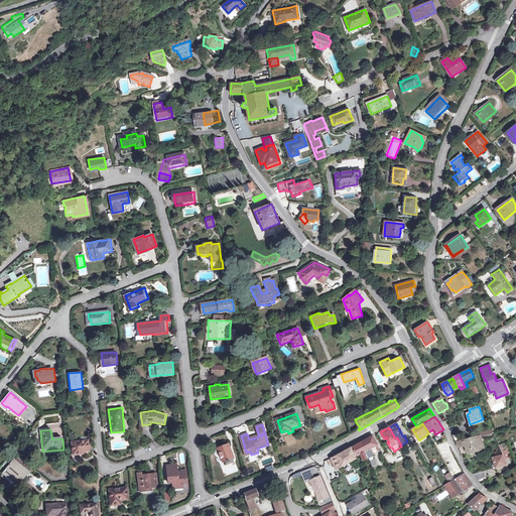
[(476,436),(481,435),(482,437),(495,433),(494,430),(493,429),(475,434),(476,436)]
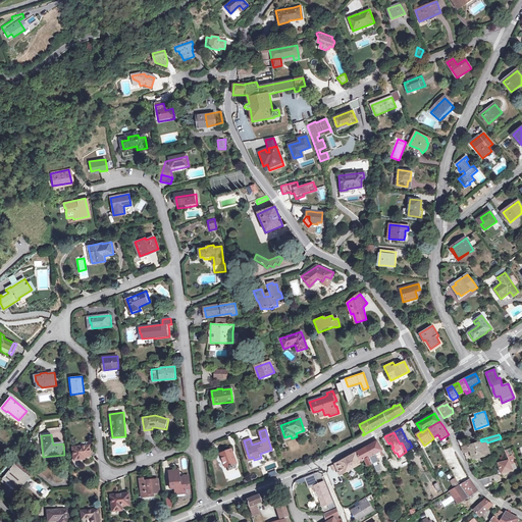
[(365,459),(368,466),(378,461),(375,454),(382,450),(377,440),(366,448),(358,452),(361,461),(365,459)]
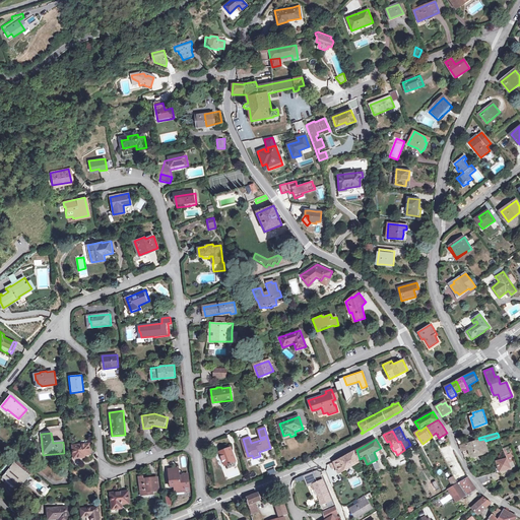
[(485,441),(484,439),(479,440),(459,446),(463,454),(469,451),(471,457),(489,452),(485,441)]
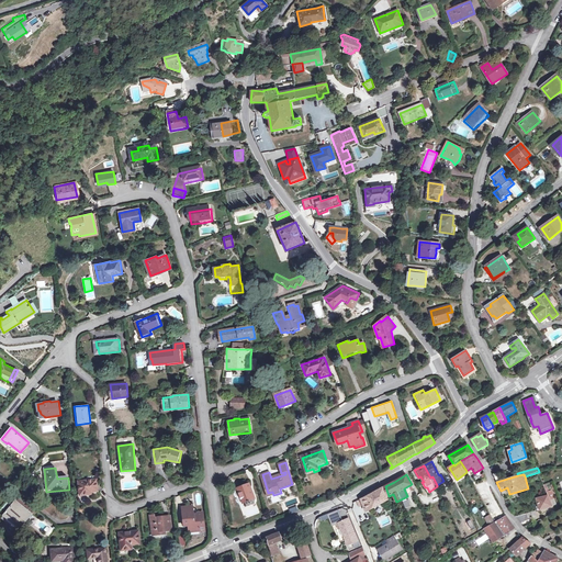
[(85,493),(90,492),(97,492),(96,481),(80,482),(81,493),(85,493)]
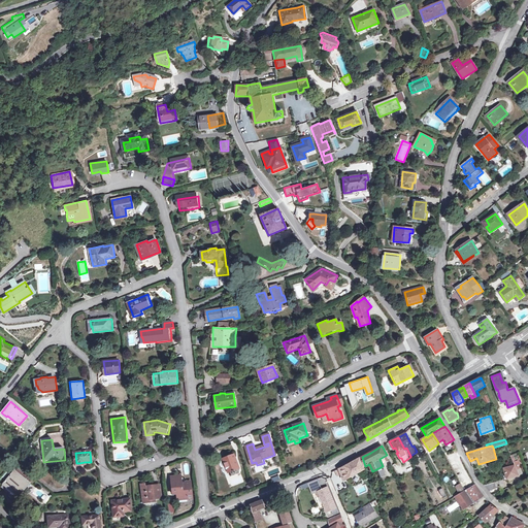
[(239,468),(234,454),(223,458),(228,472),(239,468)]
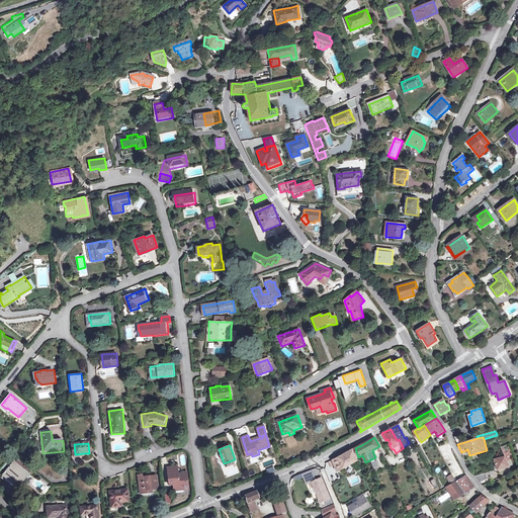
[(335,466),(338,471),(358,460),(353,449),(338,457),(329,462),(331,468),(335,466)]
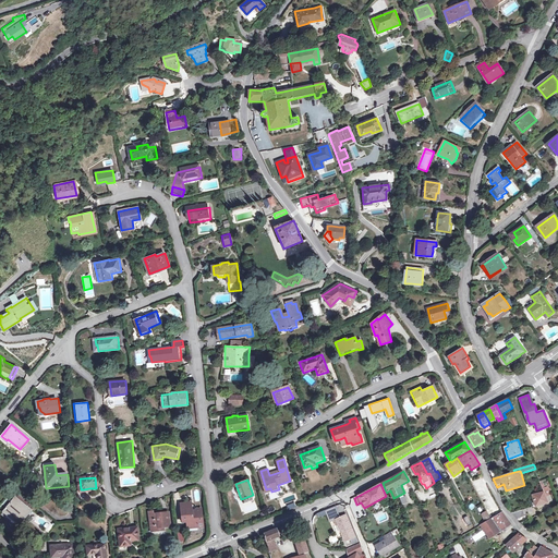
[(548,502),(546,496),(544,493),(533,495),(535,502),(533,502),(533,506),(534,507),(548,502)]
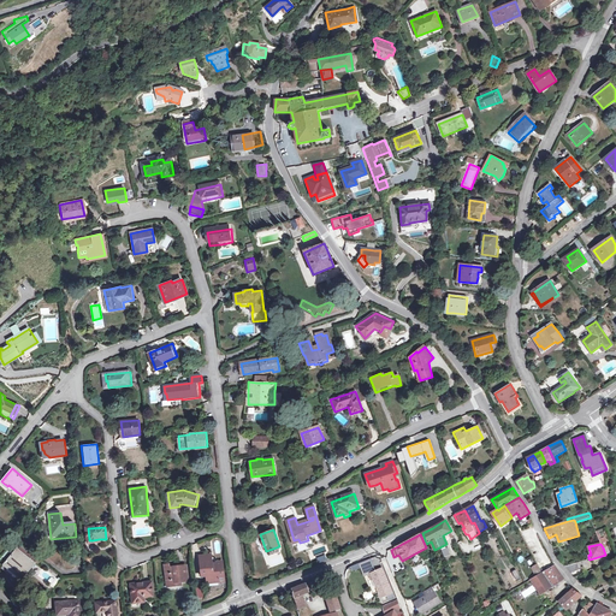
[(35,564),(18,550),(5,566),(22,580),(35,564)]
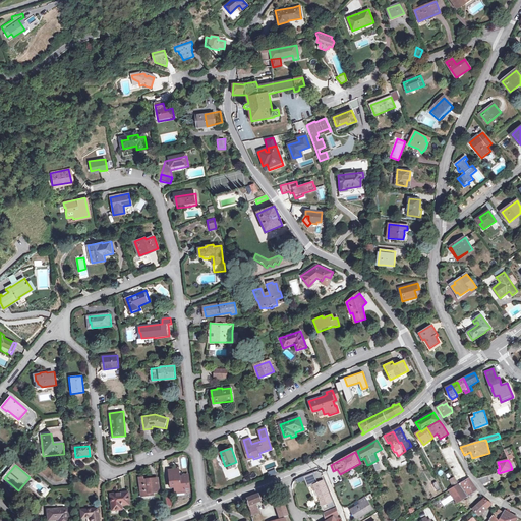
[(184,488),(189,488),(188,475),(183,476),(183,478),(179,478),(178,470),(169,471),(170,487),(175,487),(175,494),(185,493),(184,488)]
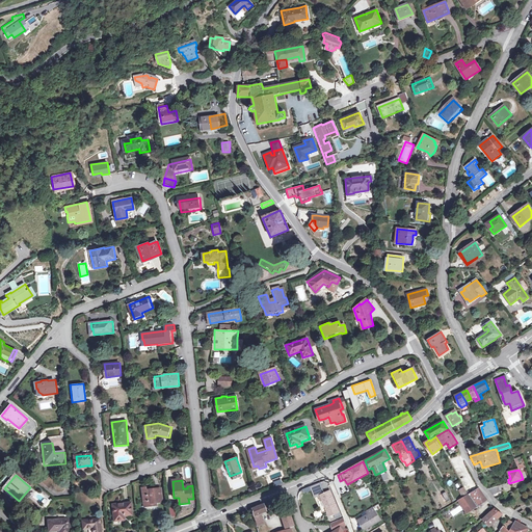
[(499,485),(487,489),(490,493),(493,495),(501,491),(499,485)]
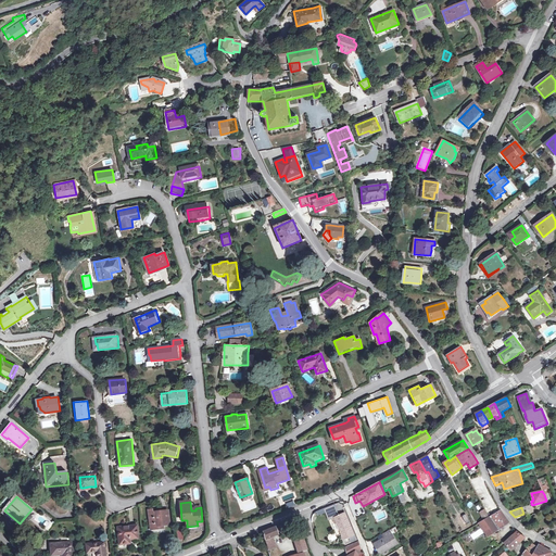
[(479,512),(482,518),(489,515),(484,508),(479,512)]
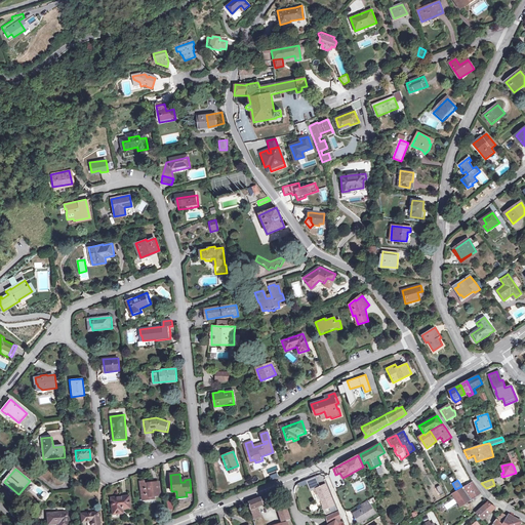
[(481,492),(473,481),(463,487),(473,498),(481,492)]
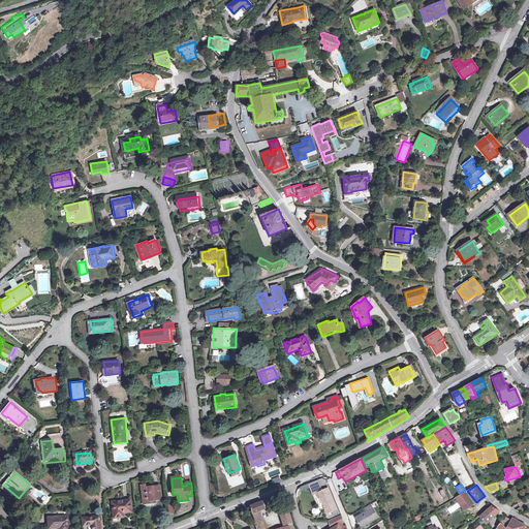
[(150,499),(160,498),(159,487),(148,488),(148,490),(146,490),(145,486),(141,487),(143,504),(151,503),(150,499)]
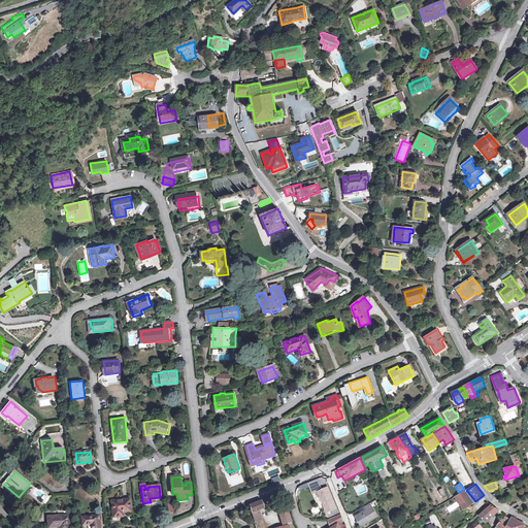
[(327,513),(336,508),(327,487),(318,491),(327,513)]
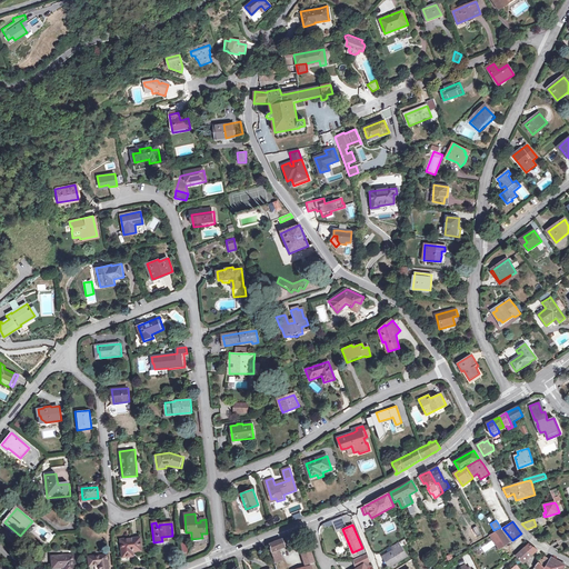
[(501,528),(490,535),(500,549),(510,541),(501,528)]
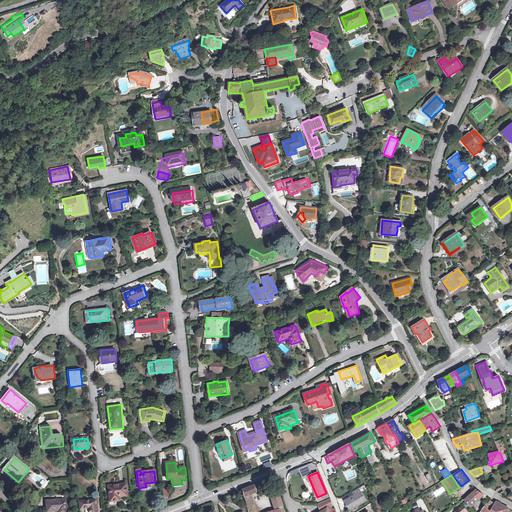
[(119,500),(119,496),(127,495),(126,484),(109,486),(111,501),(119,500)]
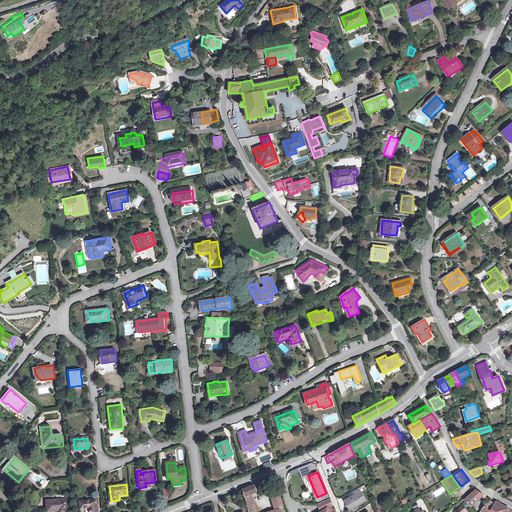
[(249,495),(251,495),(256,493),(254,486),(242,490),(247,507),(254,505),(252,498),(250,498),(249,495)]
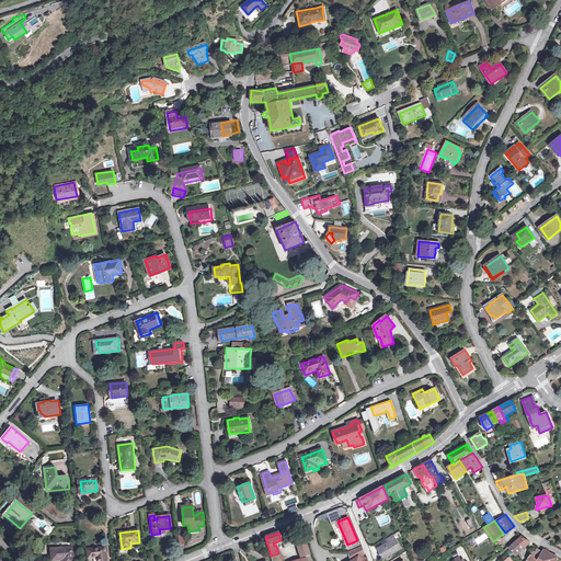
[(297,541),(297,544),(306,541),(304,535),(297,537),(297,541)]
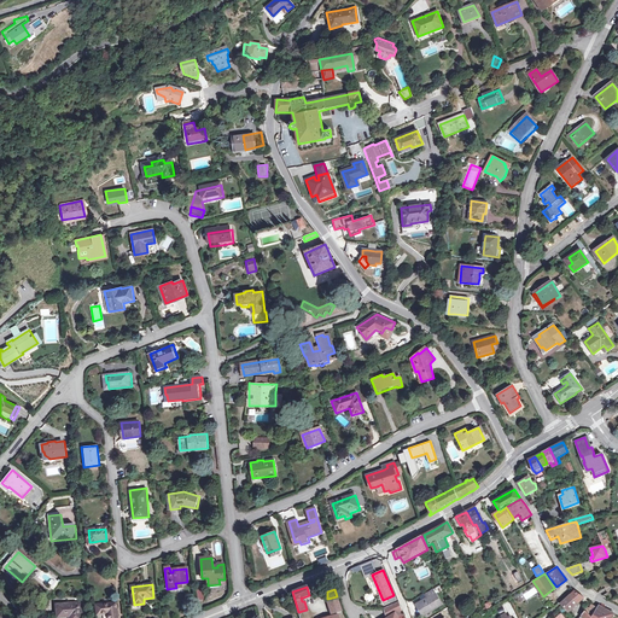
[(417,605),(423,616),(442,605),(432,589),(425,594),(427,598),(417,605)]
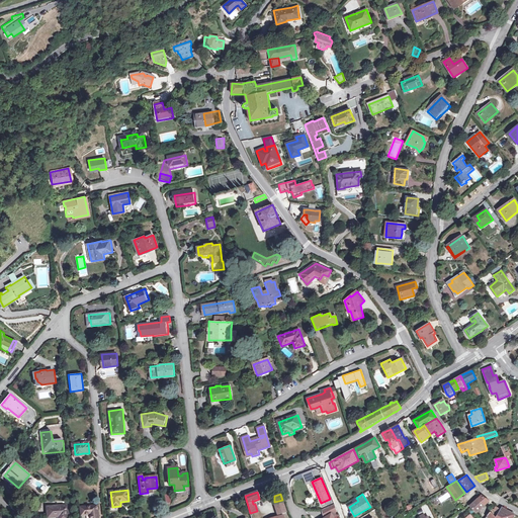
[(479,499),(484,505),(489,501),(482,495),(479,499)]
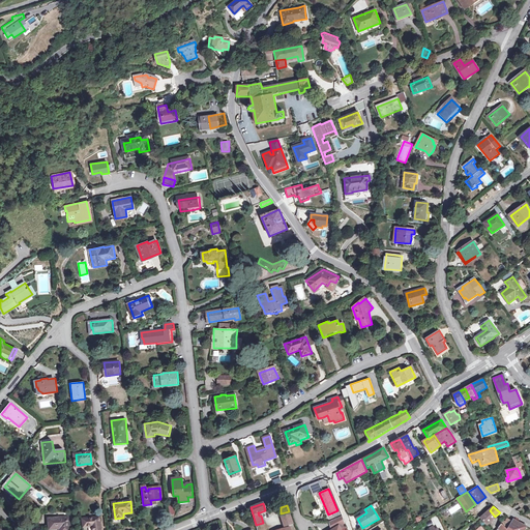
[(487,524),(495,517),(490,510),(481,518),(482,520),(487,524)]
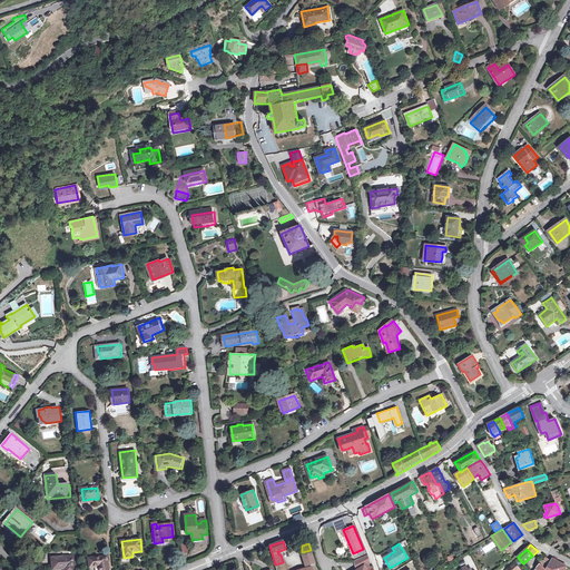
[(311,550),(302,552),(306,567),(315,563),(311,550)]
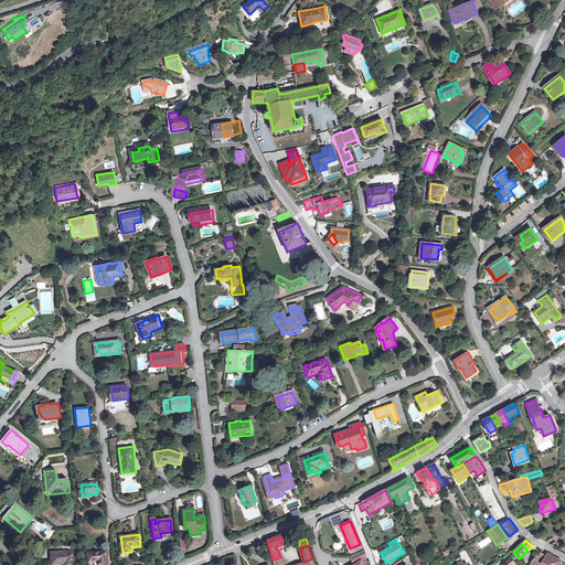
[(363,551),(352,558),(354,564),(361,561),(368,556),(365,550),(363,551)]
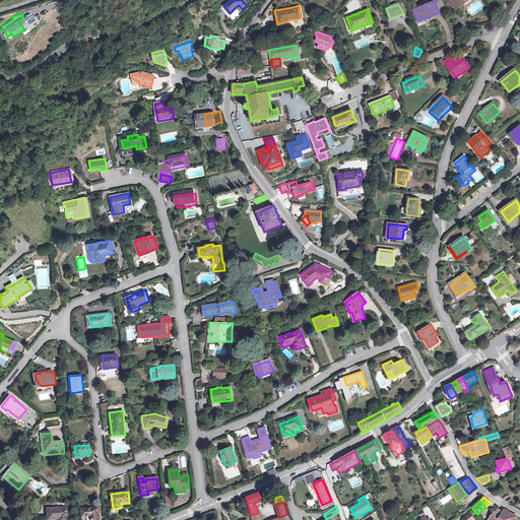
[(48,508),(49,518),(60,518),(59,519),(69,519),(69,507),(62,507),(62,508),(48,508)]
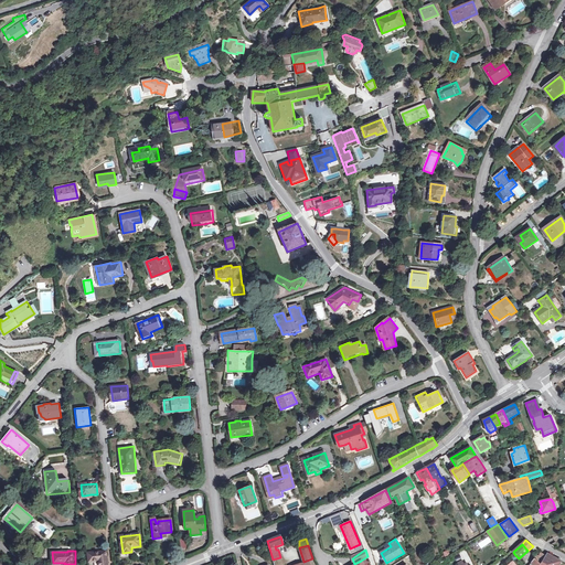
[(541,564),(558,564),(562,561),(547,553),(546,556),(541,564)]
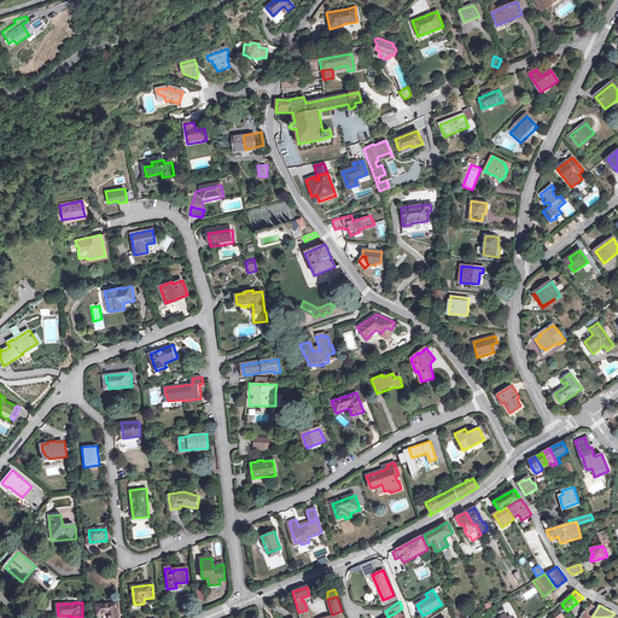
[(109,617),(117,617),(117,606),(98,608),(99,617),(110,617),(109,617)]
